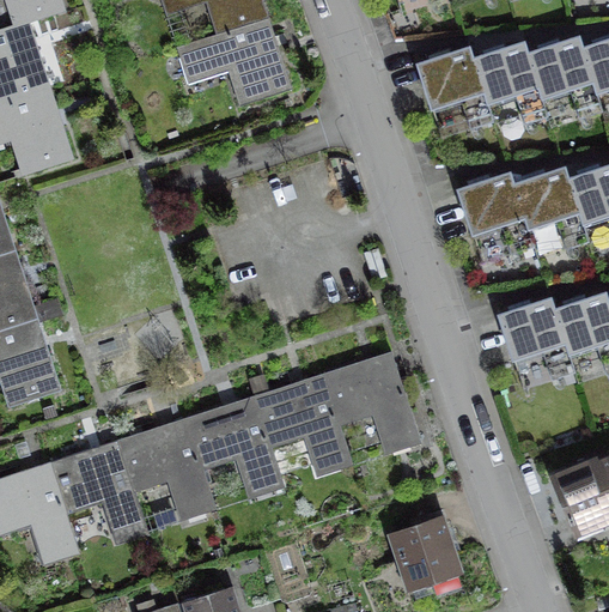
[(62,13),(58,0),(5,0),(14,28),(30,23),(62,13)]
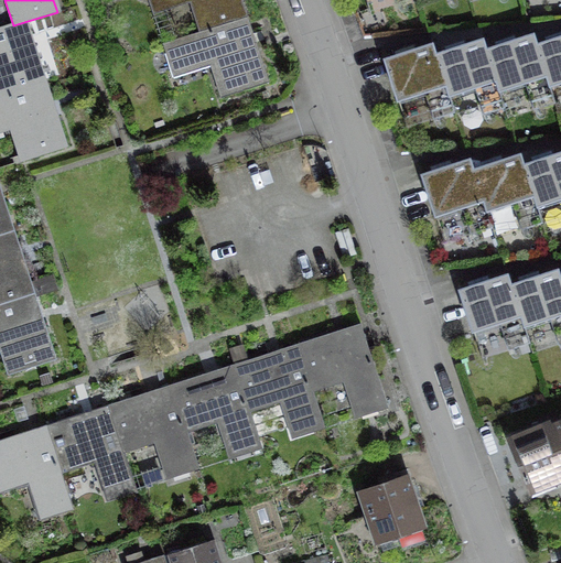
[(153,0),(158,10),(187,0),(196,0),(206,29),(249,14),(244,0),(153,0)]
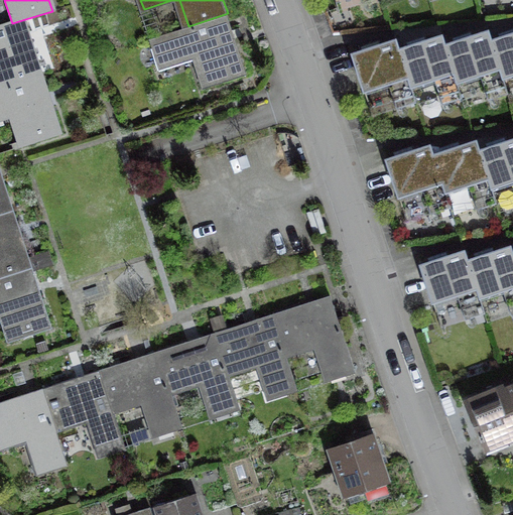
[(247,72),(228,13),(188,26),(152,38),(162,70),(196,58),(205,85),(247,72)]
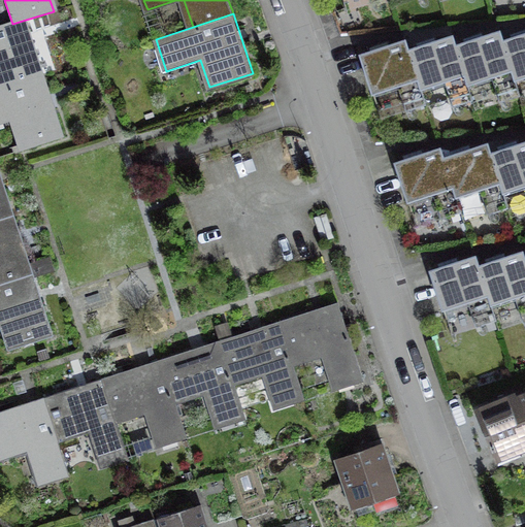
[(44,78),(26,20),(12,24),(0,27),(0,93),(44,78)]
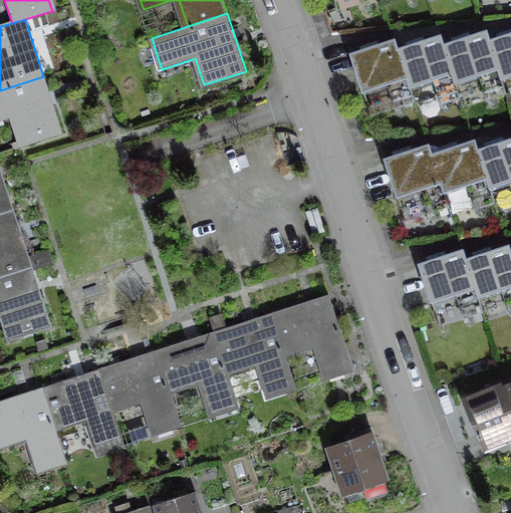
[(447,77),(450,85),(494,71),(485,44),(483,35),(438,49),(447,77)]
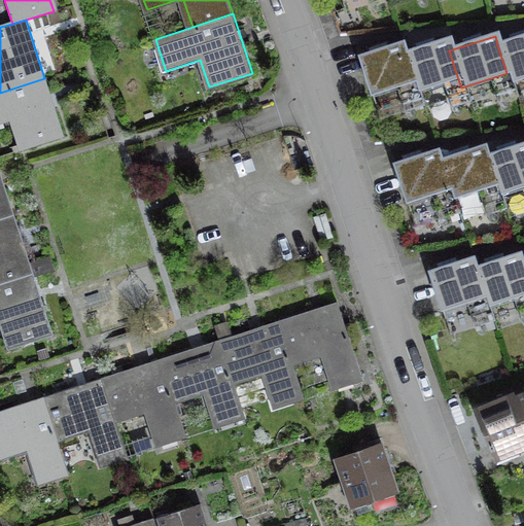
[(507,73),(511,85),(523,80),(523,36),(497,45),(507,73)]
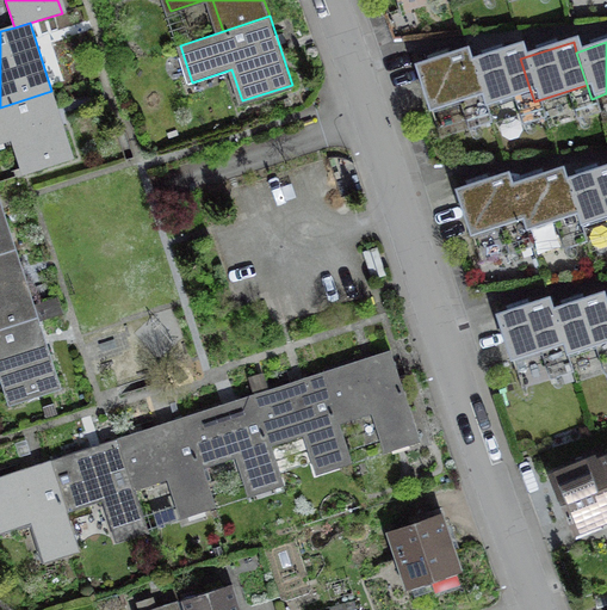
[(476,96),(481,109),(531,92),(520,59),(516,48),(466,65),(476,96)]
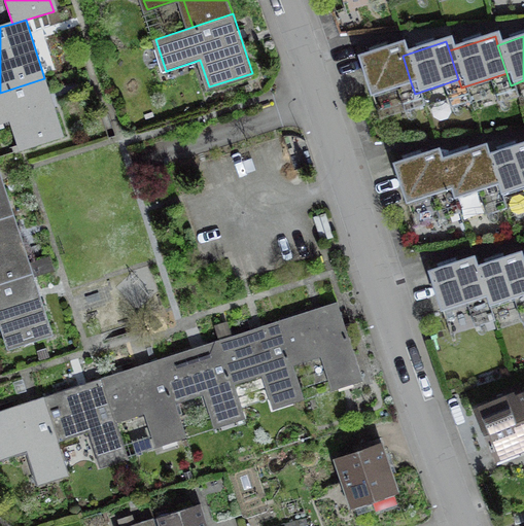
[(398,44),(355,59),(368,97),(411,82),(403,56),(398,44)]
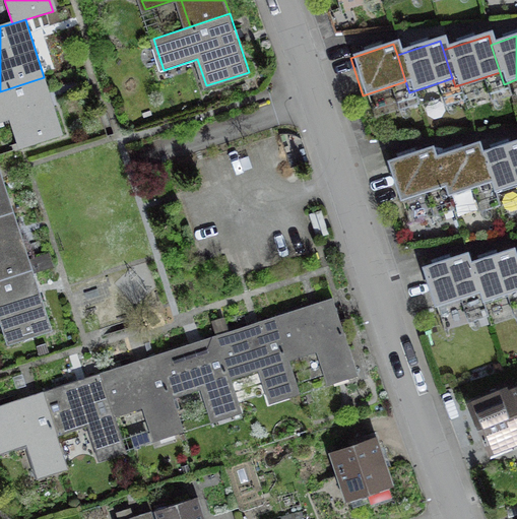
[(61,134),(44,77),(0,91),(0,119),(7,117),(17,148),(61,134)]
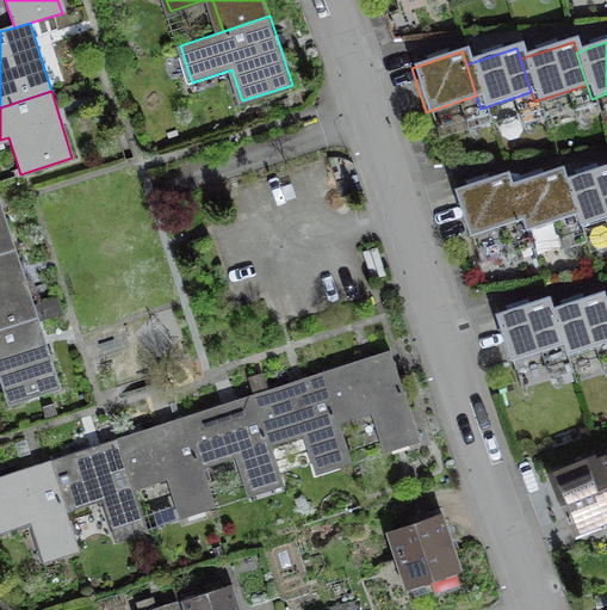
[(577,215),(581,226),(606,216),(606,167),(567,180),(577,215)]
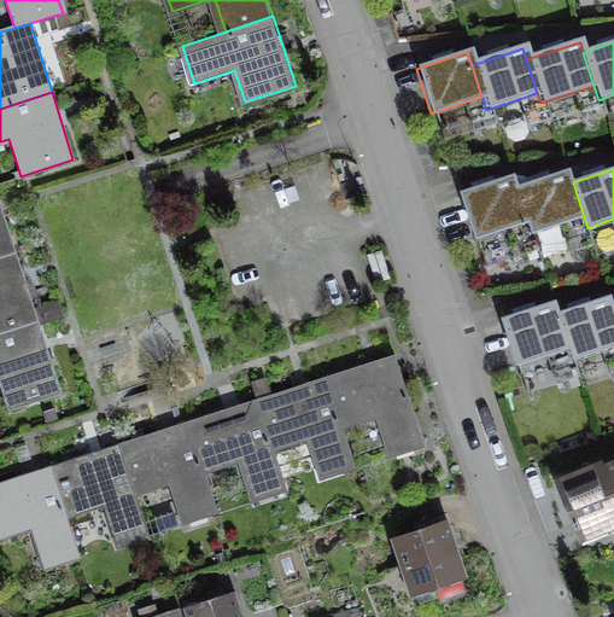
[(524,221),(528,236),(584,217),(573,182),(568,170),(513,188),(524,221)]
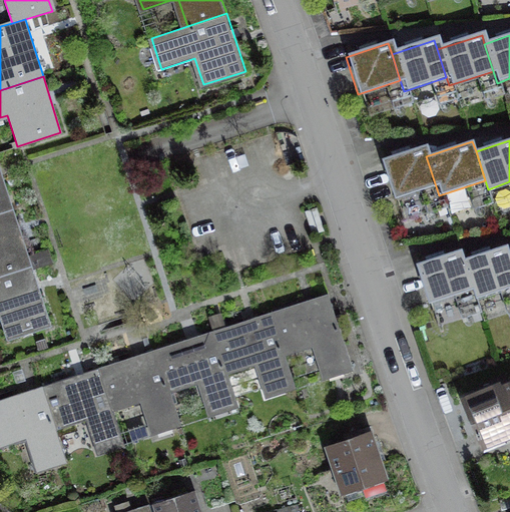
[(424,147),(381,161),(392,197),(435,183),(426,156),(424,147)]
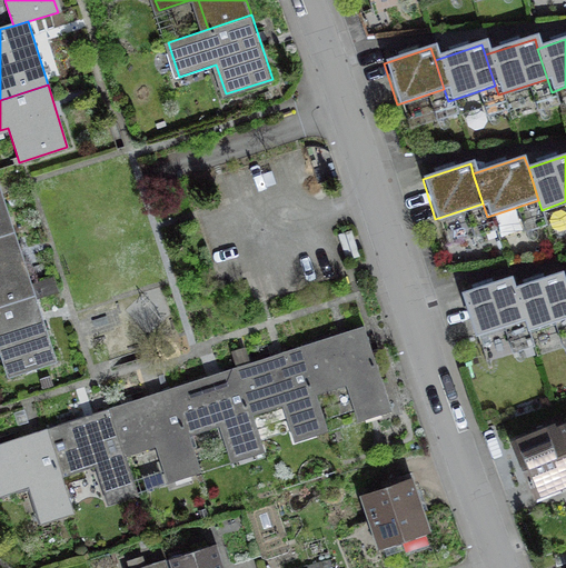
[(0,236),(16,232),(0,185),(0,236)]
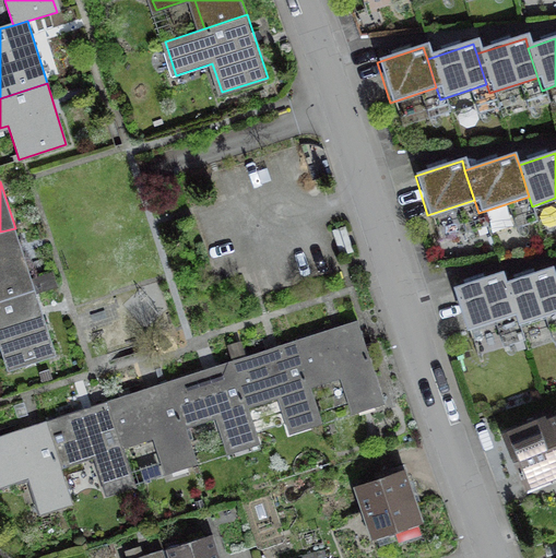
[(345,226),(332,229),(339,254),(352,251),(345,226)]
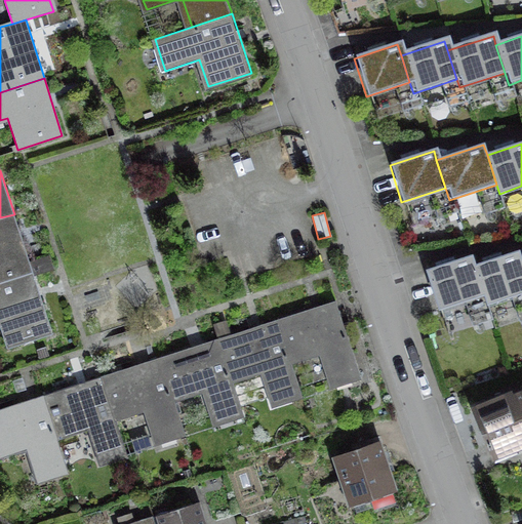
[(0,282),(33,273),(14,214),(0,217),(0,282)]
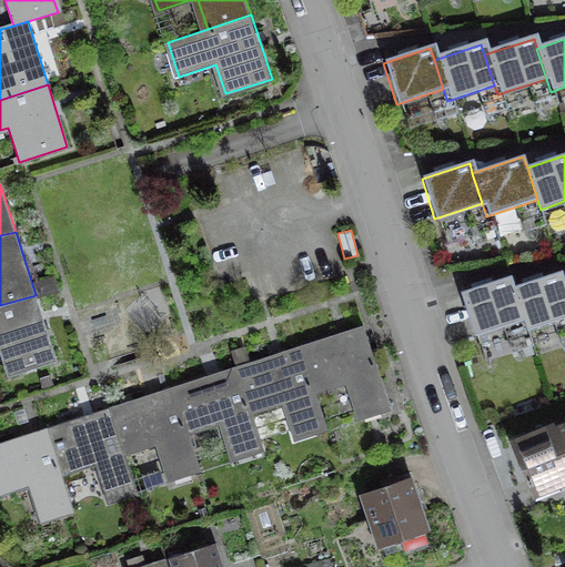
[(521,321),(524,331),(564,317),(564,296),(562,286),(557,273),(511,290),(521,321)]
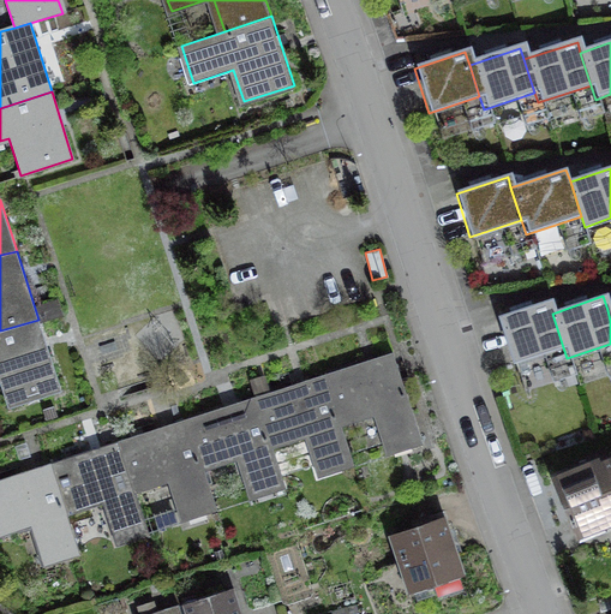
[(549,304),(498,320),(513,363),(563,347),(552,314),(549,304)]
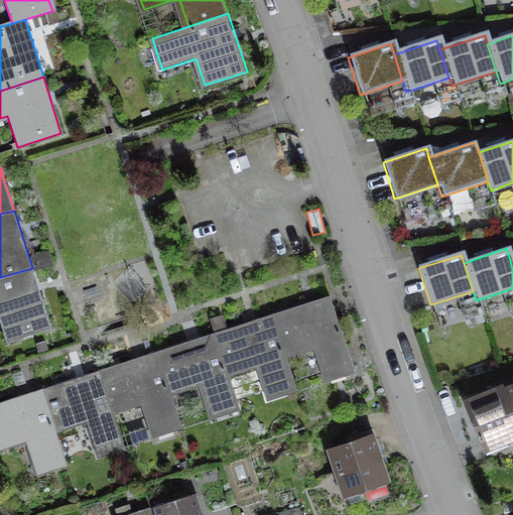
[(32,268),(0,277),(0,319),(7,340),(51,326),(32,268)]
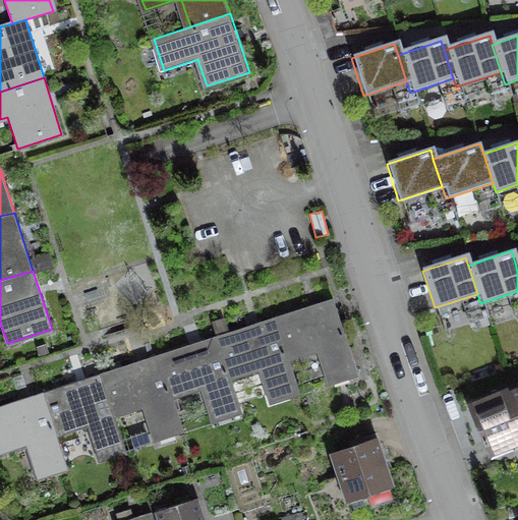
[(277,316),(291,360),(319,351),(330,384),(362,372),(337,296),(277,316)]
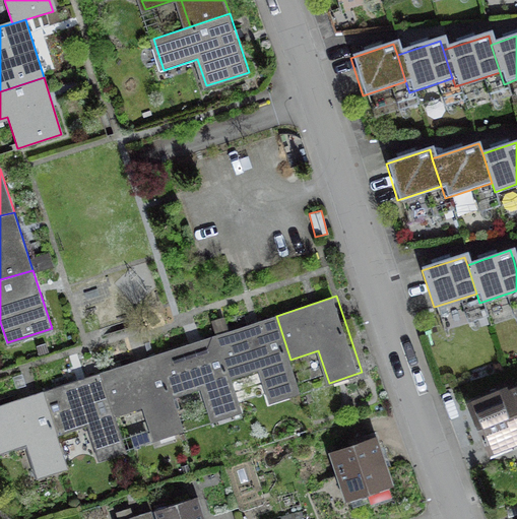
[(216,335),(231,379),(260,370),(271,403),(302,393),(291,360),(276,316),(216,335)]
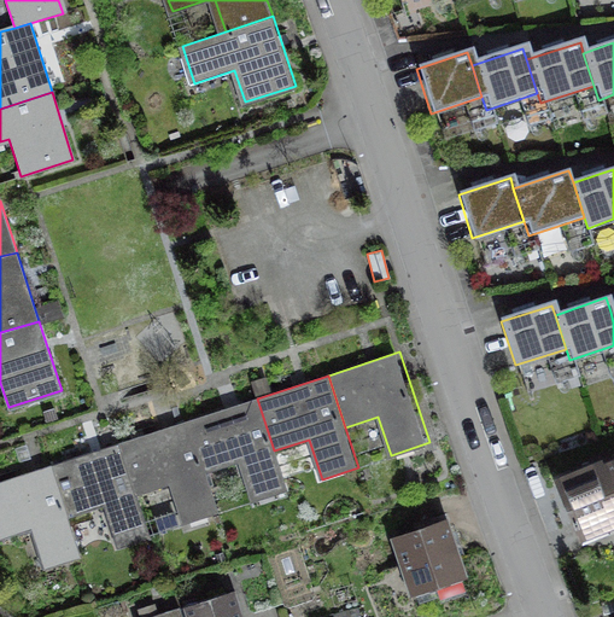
[(189,420),(206,471),(239,460),(252,501),(287,490),(274,450),(257,399),(189,420)]
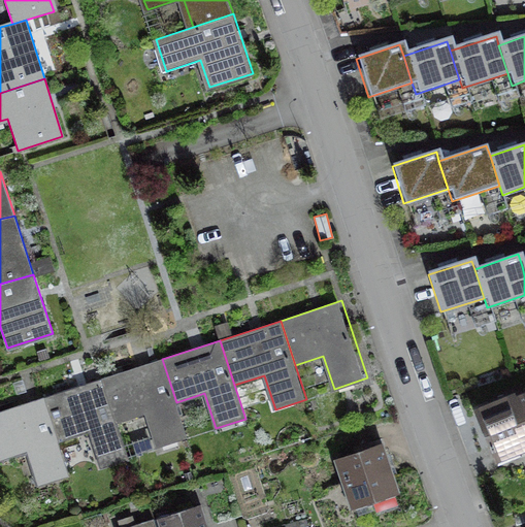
[(102,379),(117,422),(146,412),(158,447),(188,437),(176,402),(162,359),(102,379)]
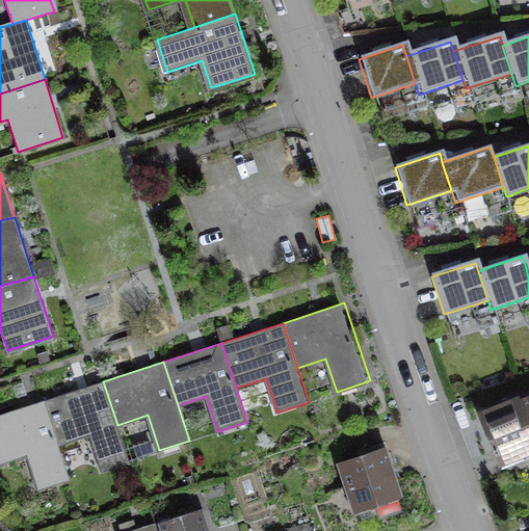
[(45,401),(59,445),(90,434),(102,471),(129,462),(117,425),(103,381),(45,401)]
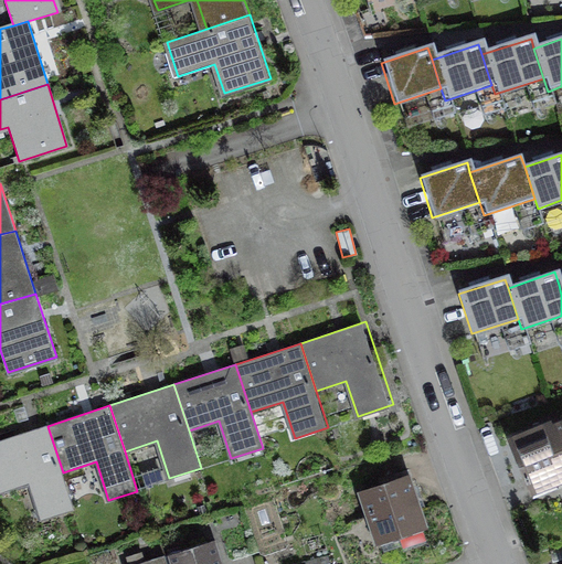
[(542,421),(499,437),(521,496),(561,479),(561,416),(543,424),(542,421)]
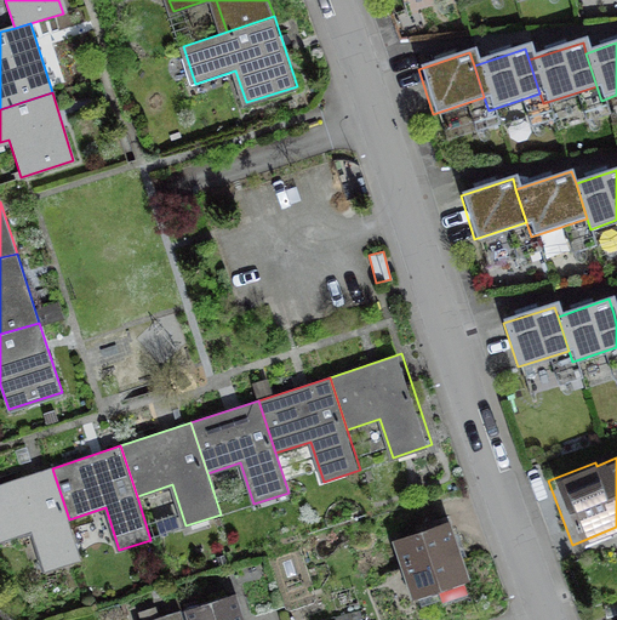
[(69,519),(52,468),(0,484),(0,541),(32,532),(45,573),(83,561),(69,519)]
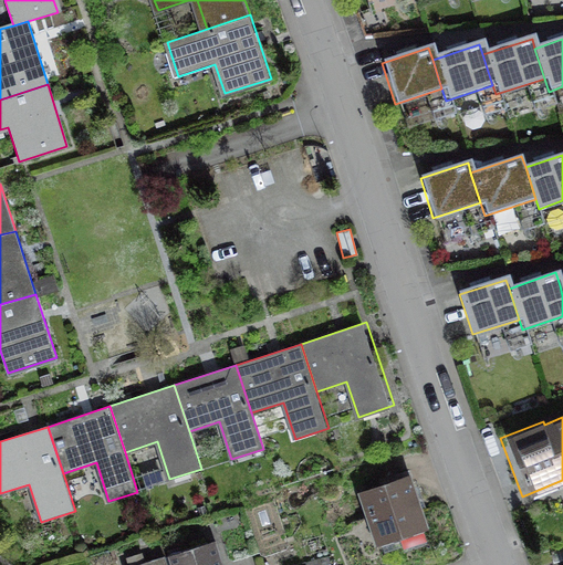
[(414,474),(364,491),(381,543),(431,525),(414,474)]
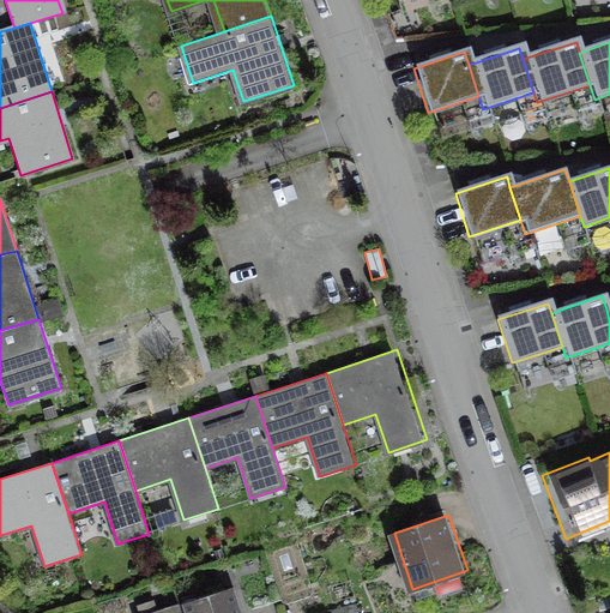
[(295,546),(267,556),(284,604),(313,594),(295,546)]
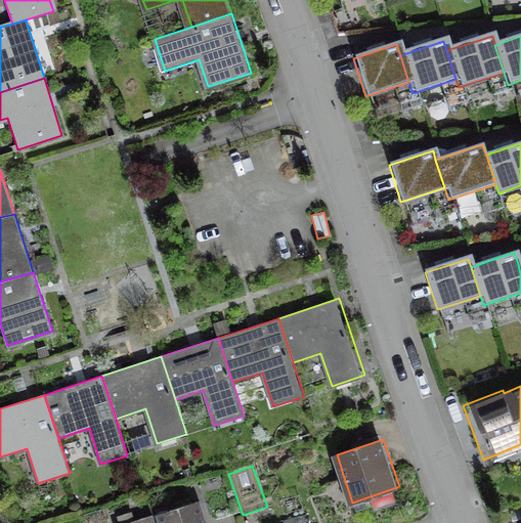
[(202,482),(215,519),(232,513),(219,476),(202,482)]
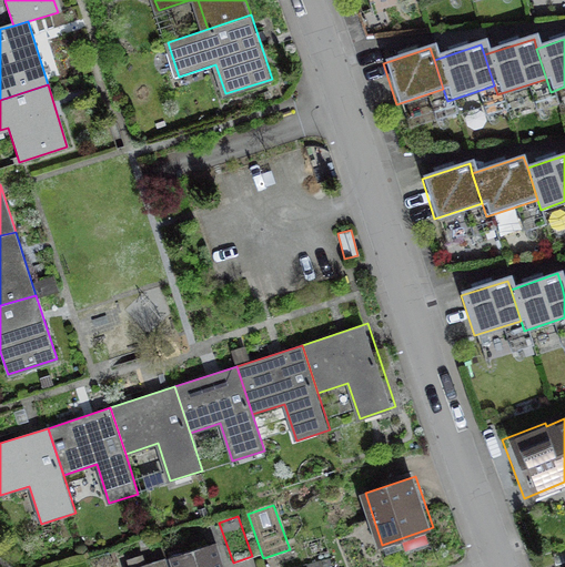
[(229,566),(220,540),(141,566),(229,566)]
